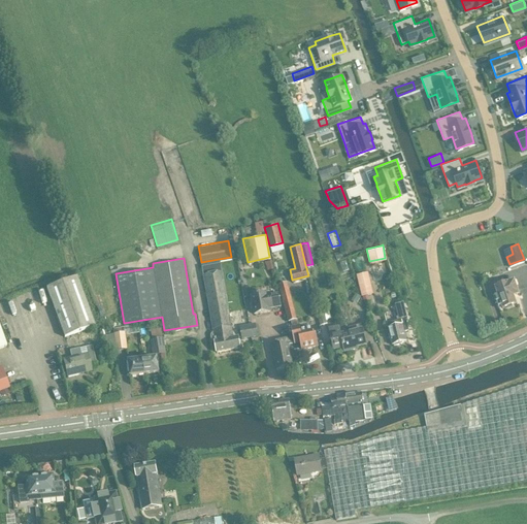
[(219,259),(201,262),(202,271),(221,268),(219,259)]
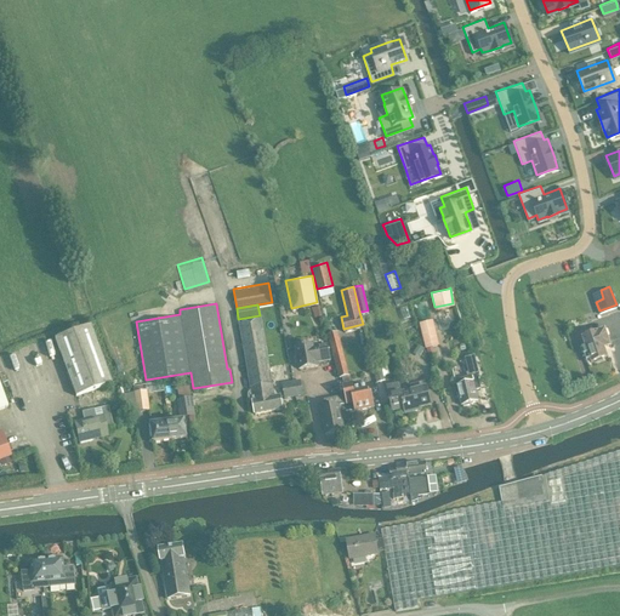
[(405,304),(399,307),(402,317),(409,314),(405,304)]
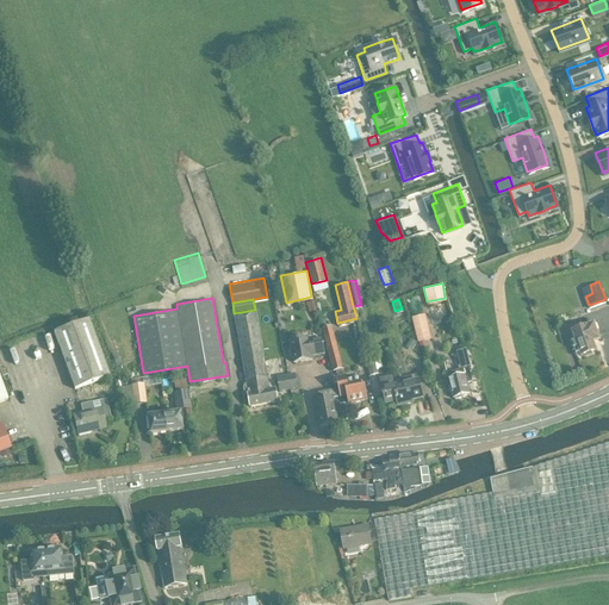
[(255,310),(234,313),(244,376),(266,373),(255,310)]
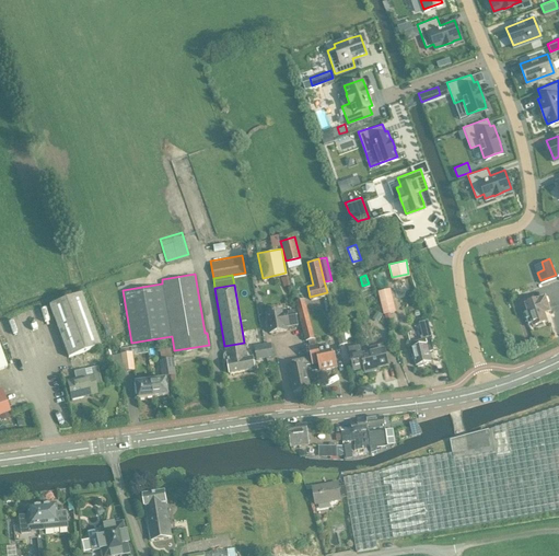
[(389,286),(377,289),(379,297),(392,293),(389,286)]
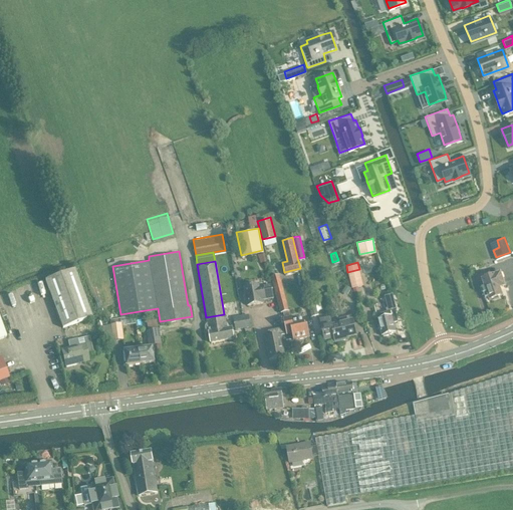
[(73,267),(44,278),(61,326),(91,315),(73,267)]
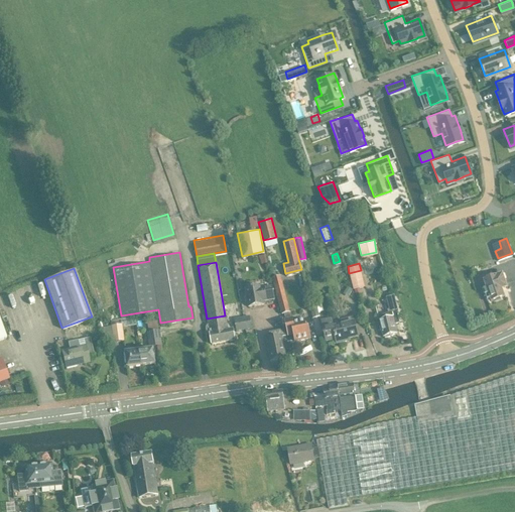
[(501,271),(483,278),(490,298),(503,293),(501,286),(506,284),(501,271)]
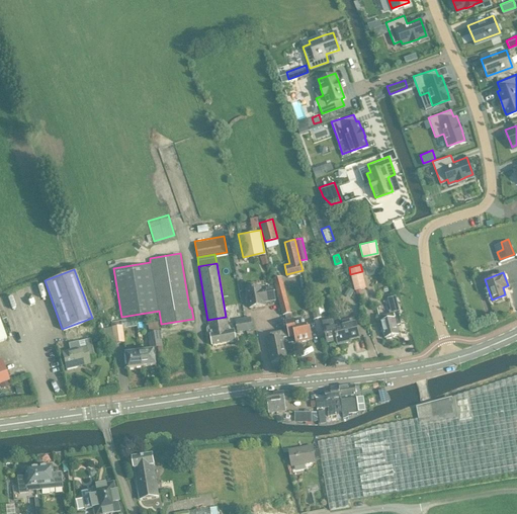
[(282,311),(282,313),(284,312),(289,334),(294,333),(296,340),(310,337),(307,319),(292,322),(291,318),(290,318),(289,311),(281,275),(273,277),(282,311)]
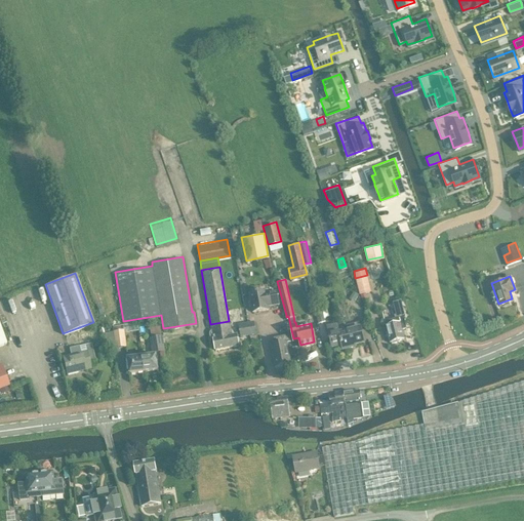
[(268,307),(267,304),(279,302),(276,289),(265,291),(265,288),(249,291),(252,310),(268,307)]
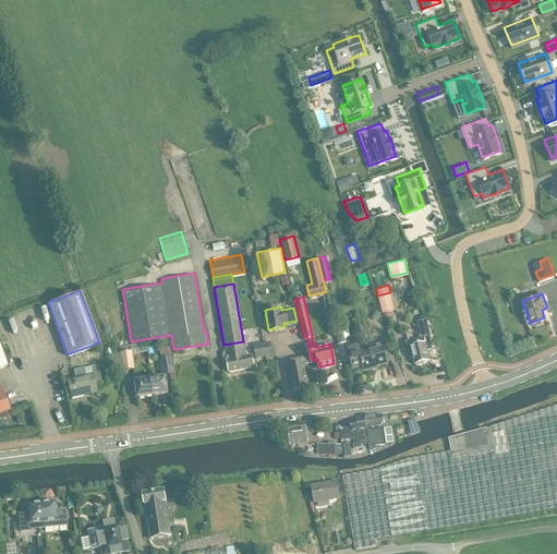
[(375,318),(380,311),(375,308),(370,314),(375,318)]
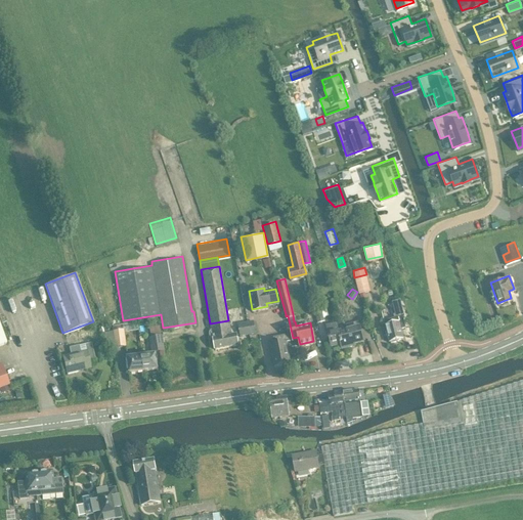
[(395,315),(383,318),(384,321),(385,321),(389,339),(401,337),(399,327),(404,326),(401,314),(403,314),(399,298),(392,300),(395,315)]
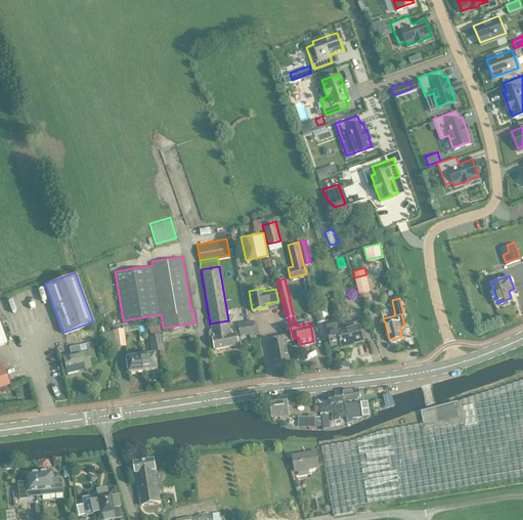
[(316,320),(324,318),(321,306),(313,308),(316,320)]
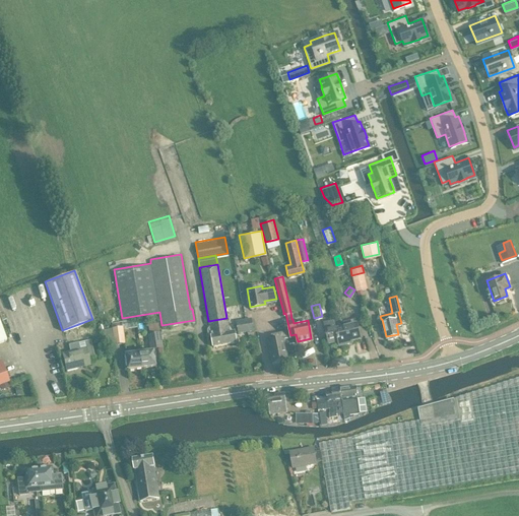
[(333,319),(323,321),(324,327),(328,340),(337,338),(338,343),(347,341),(346,339),(360,336),(357,322),(355,322),(354,316),(342,319),(343,325),(335,327),(335,326),(333,319)]
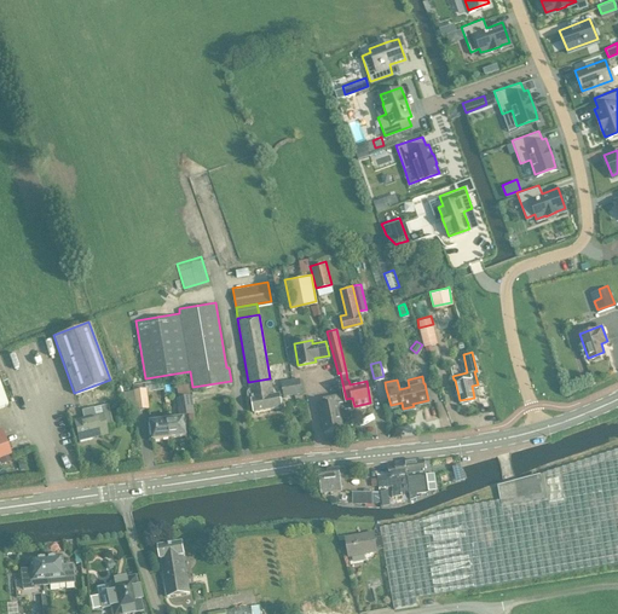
[(290,377),(281,378),(283,393),(293,392),(290,377)]
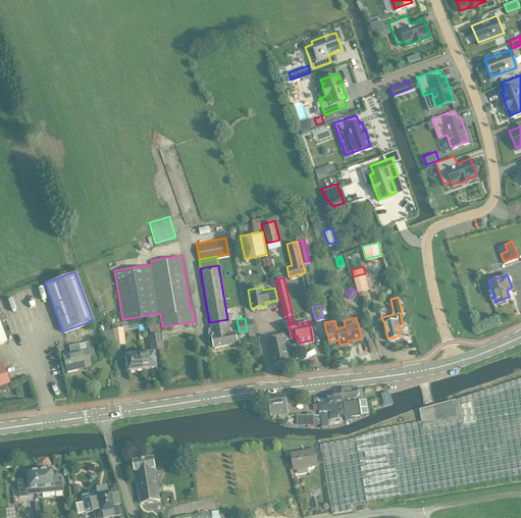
[(137,319),(112,322),(113,327),(122,326),(122,327),(138,326),(138,324),(137,319)]
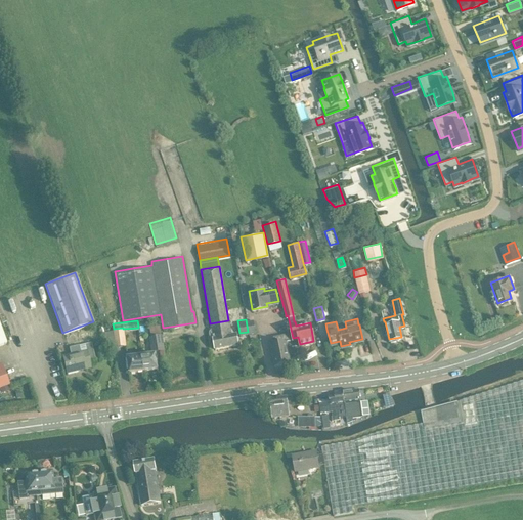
[(211,327),(209,330),(209,334),(212,336),(214,347),(238,343),(236,331),(230,332),(228,320),(210,323),(211,327)]
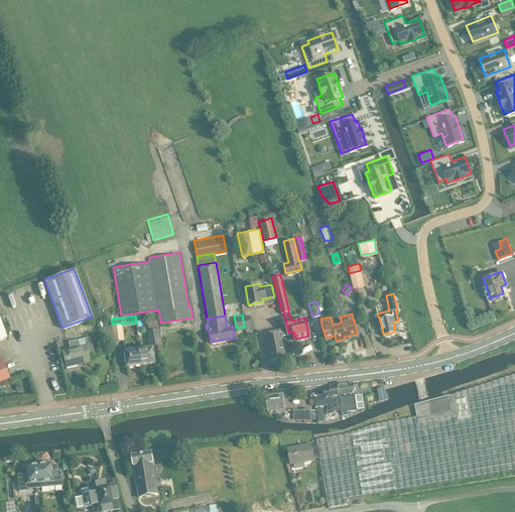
[(121,323),(112,324),(114,340),(123,339),(121,324),(121,323)]
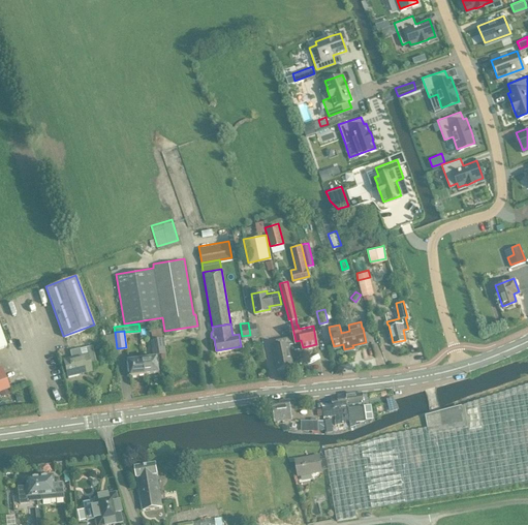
[(292,364),(288,343),(292,342),(291,335),(275,338),(276,345),(273,345),(277,367),(292,364)]
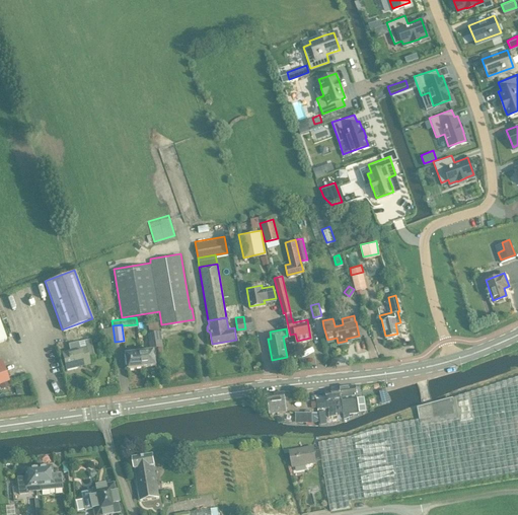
[(160,329),(147,332),(149,348),(162,346),(160,329)]
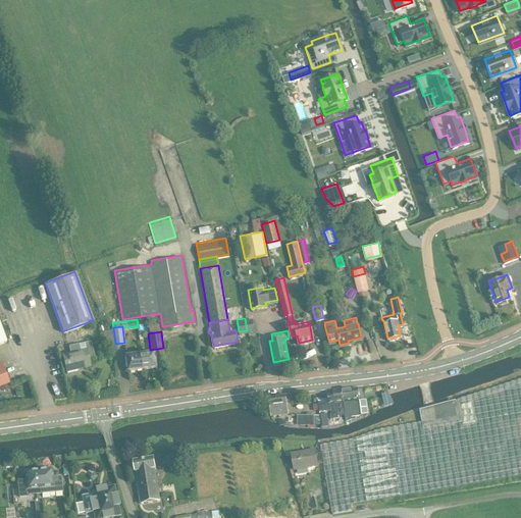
[(65,369),(90,364),(88,357),(94,356),(90,339),(84,340),(85,346),(80,347),(77,341),(67,344),(69,350),(61,352),(65,369)]
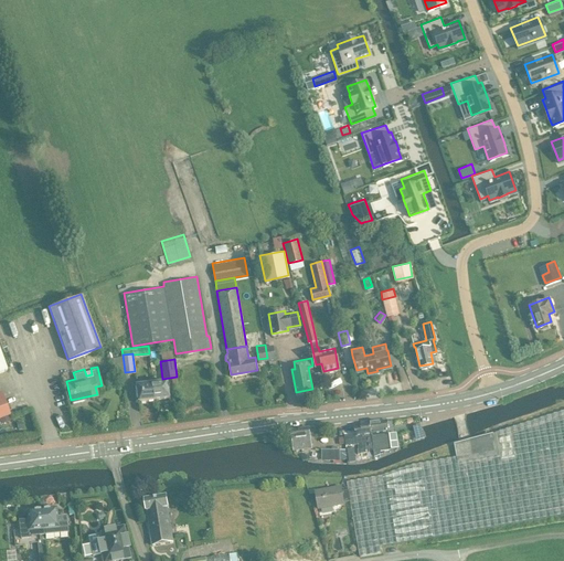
[(153,398),(169,395),(167,380),(151,382),(153,398)]
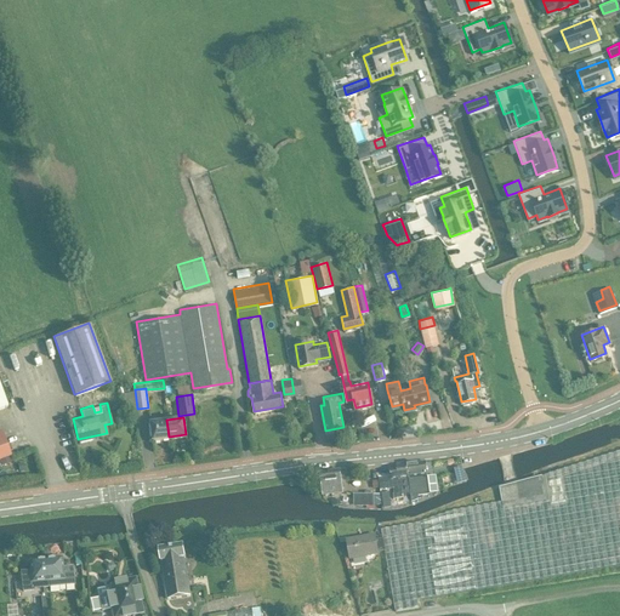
[(149,422),(152,439),(169,437),(166,420),(149,422)]
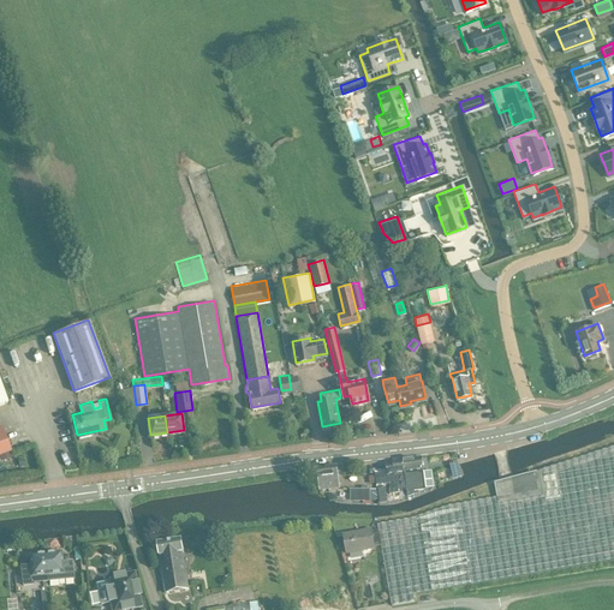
[(0,452),(10,448),(3,429),(0,423),(0,452)]
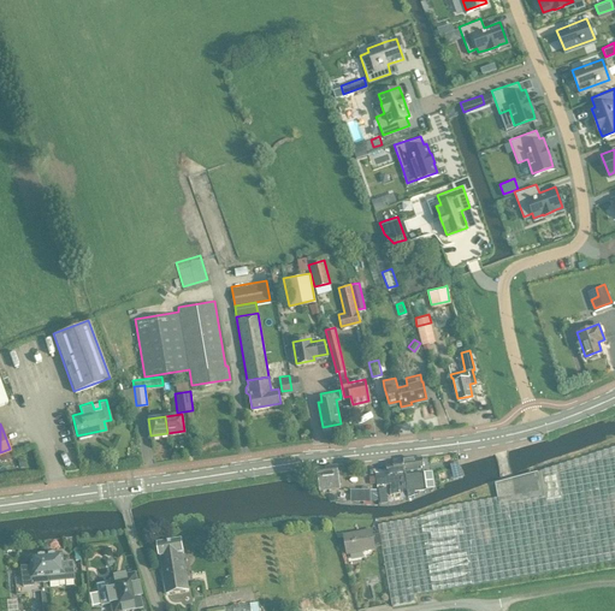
[(386,472),(374,473),(374,475),(376,482),(376,484),(389,481),(390,487),(391,486),(391,491),(398,491),(397,487),(406,486),(407,494),(409,494),(414,492),(413,488),(419,488),(425,487),(424,476),(423,468),(421,462),(424,462),(423,457),(421,457),(420,456),(392,458),(392,461),(385,462),(386,472)]
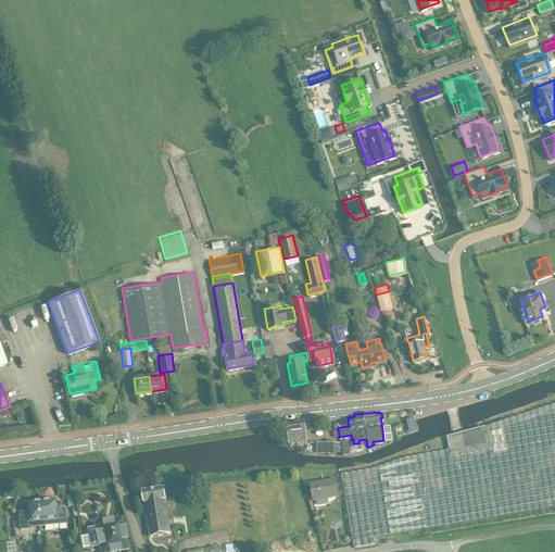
[(286,421),(288,440),(305,438),(303,418),(286,421)]
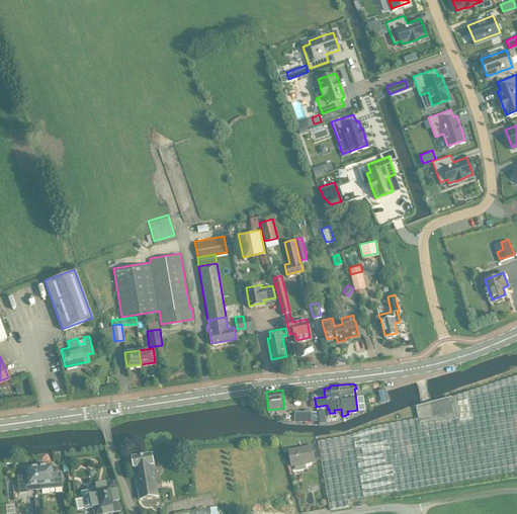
[(293,409),(293,419),(311,419),(311,410),(293,409)]
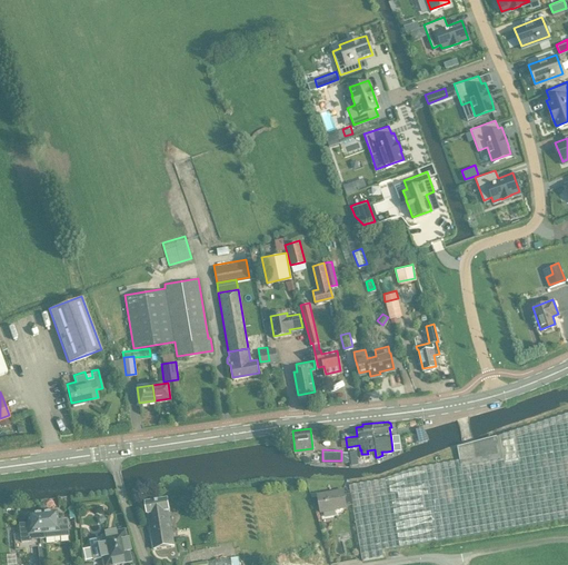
[(351,502),(350,491),(342,492),(342,487),(317,492),(319,509),(346,505),(345,503),(351,502)]
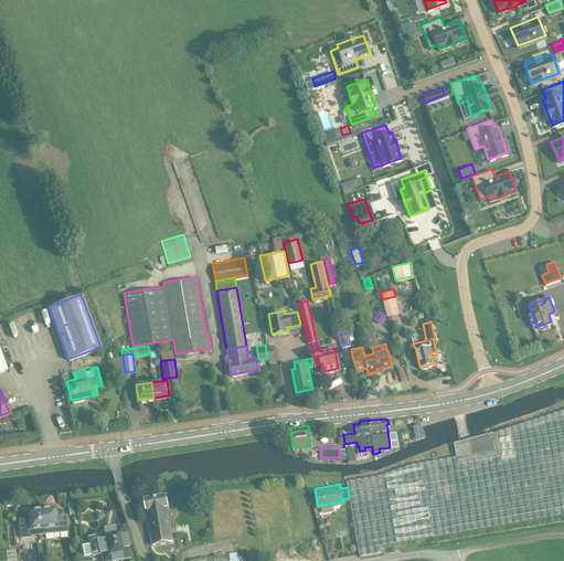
[(145,508),(147,508),(151,542),(171,539),(166,505),(167,505),(165,493),(144,496),(145,508)]
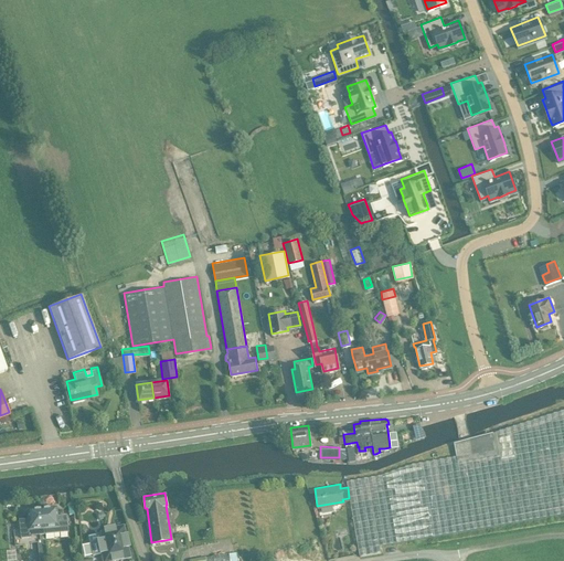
[(42,507),(40,507),(42,527),(43,532),(52,531),(65,530),(66,529),(65,514),(56,514),(55,505),(50,506),(48,505),(43,505),(42,507)]
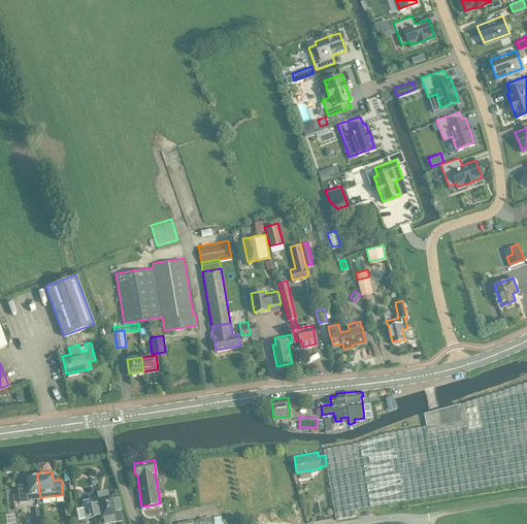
[(25,483),(17,484),(19,500),(28,500),(27,498),(35,497),(36,501),(34,501),(35,523),(42,523),(40,500),(40,497),(39,492),(37,473),(36,473),(35,472),(32,472),(30,475),(24,475),(25,483)]
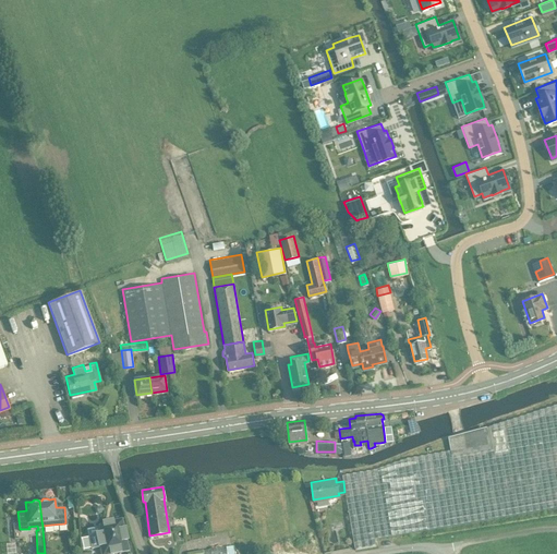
[(95,532),(88,534),(91,546),(97,544),(99,544),(101,553),(118,550),(118,551),(119,551),(118,546),(126,545),(124,539),(126,539),(123,525),(122,525),(120,515),(101,519),(101,522),(98,522),(99,529),(95,530),(95,532)]
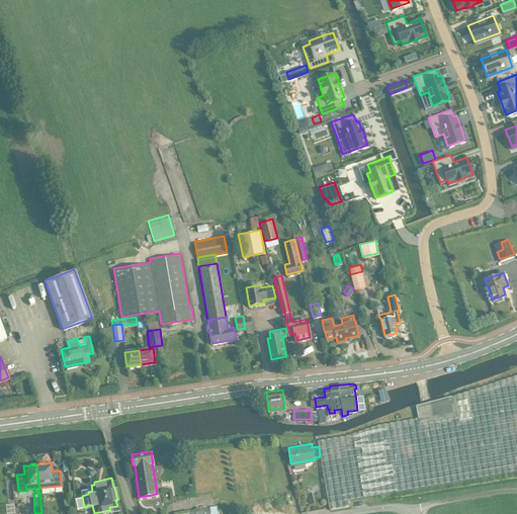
[(210,513),(209,505),(172,511),(172,513),(210,513)]
